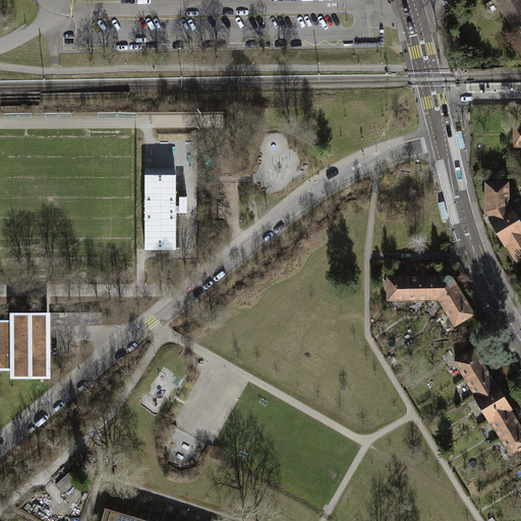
[(520,0),(497,0),(515,30),(520,25),(520,0)]
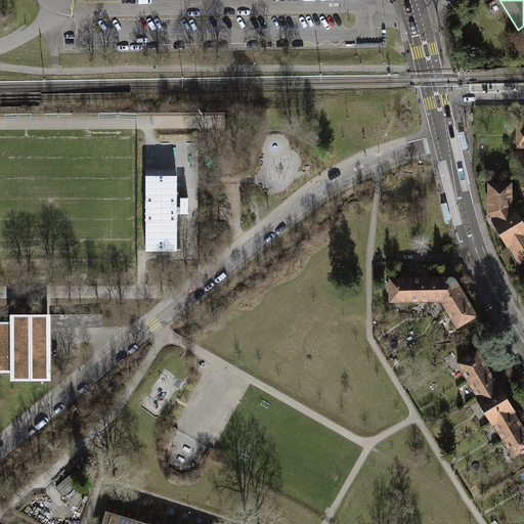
[(178,173),(146,173),(146,251),(178,251),(178,213),(189,213),(189,195),(180,195),(180,204),(178,204),(178,173)]
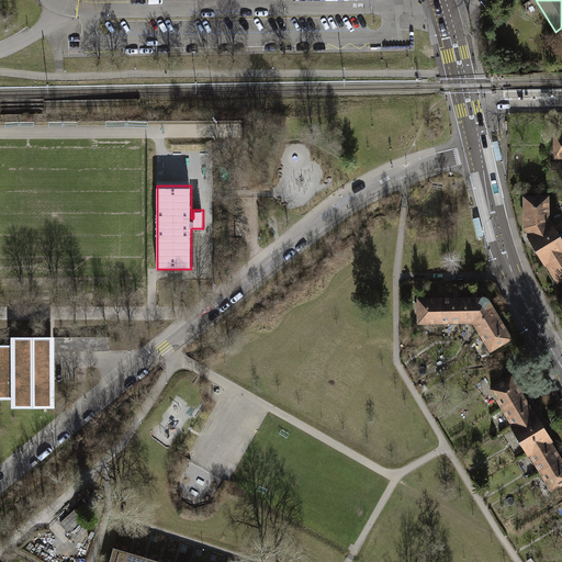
[(550,223),(548,220),(548,197),(525,198),(526,227),(530,235),(550,223)]
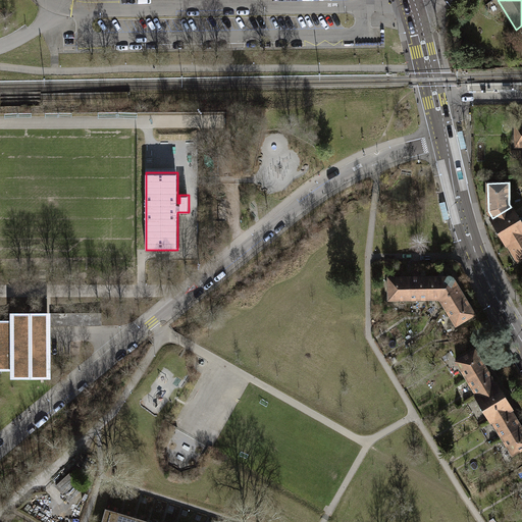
[(507,245),(508,244),(521,235),(521,223),(512,207),(511,207),(492,218),(491,219),(507,245)]
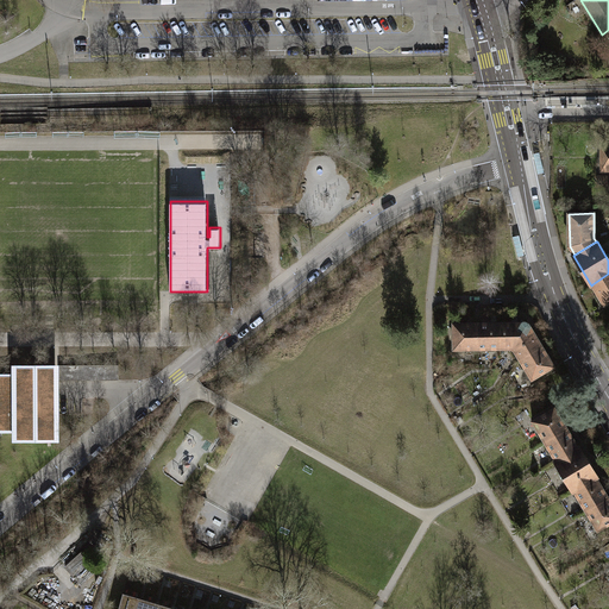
[(608,301),(608,274),(592,284),(604,305),(608,301)]
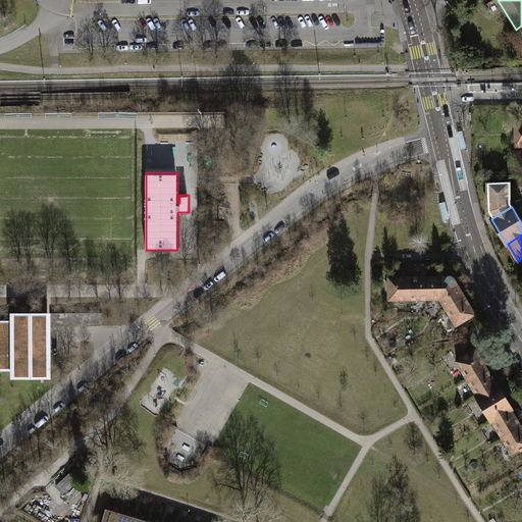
[(429,299),(437,299),(440,300),(446,308),(464,297),(455,281),(455,279),(454,277),(451,275),(448,275),(447,276),(428,277),(429,299)]
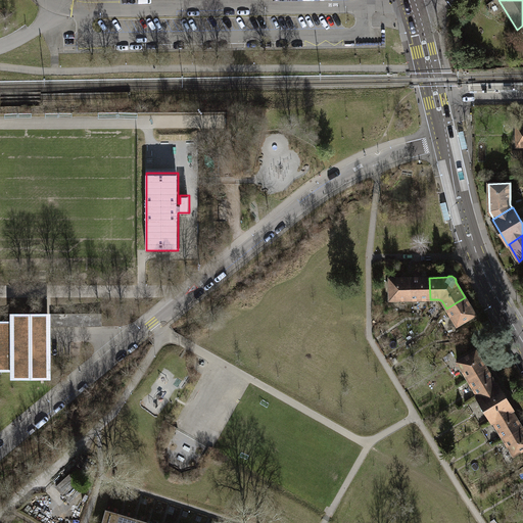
[(390,300),(410,299),(410,278),(389,278),(390,300)]
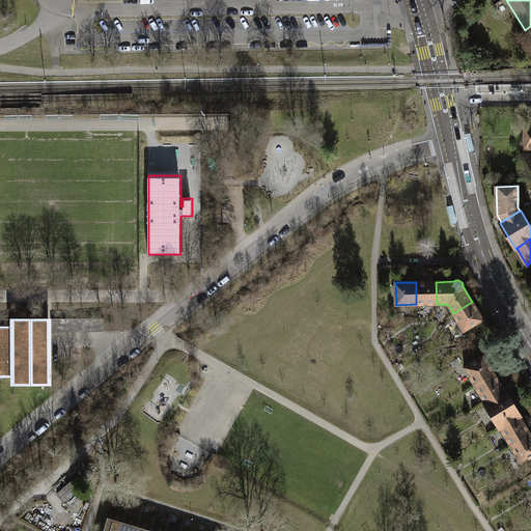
[(436,282),(416,282),(416,304),(437,304),(436,282)]
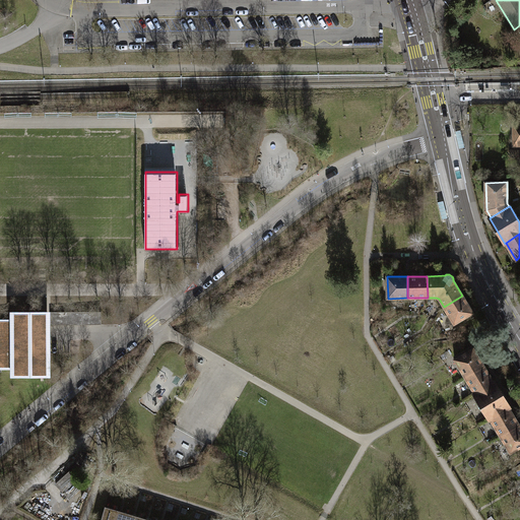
[(473,313),(462,296),(444,307),(454,324),(473,313)]
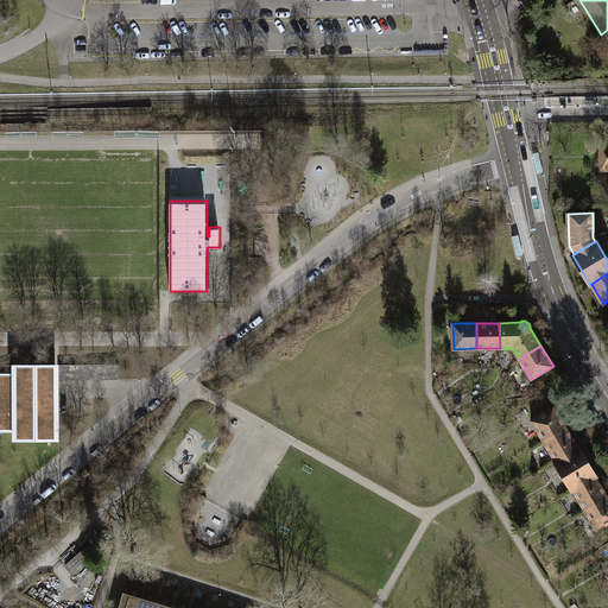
[(12,439),(58,439),(58,362),(12,363),(12,373),(0,372),(0,431),(12,432),(12,439)]
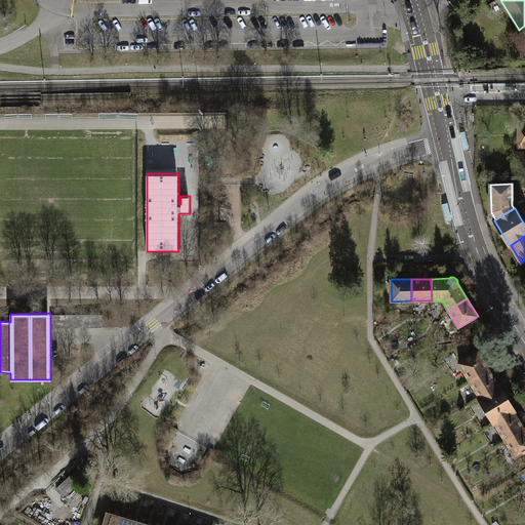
[(62,328),(62,315),(51,315),(51,328),(62,328)]
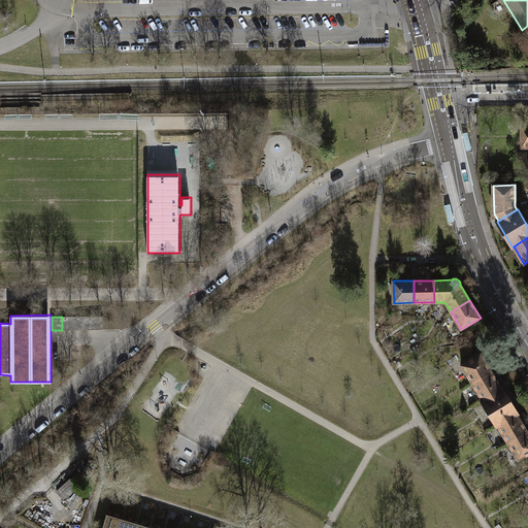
[(88,317),(88,330),(103,330),(103,317),(88,317)]
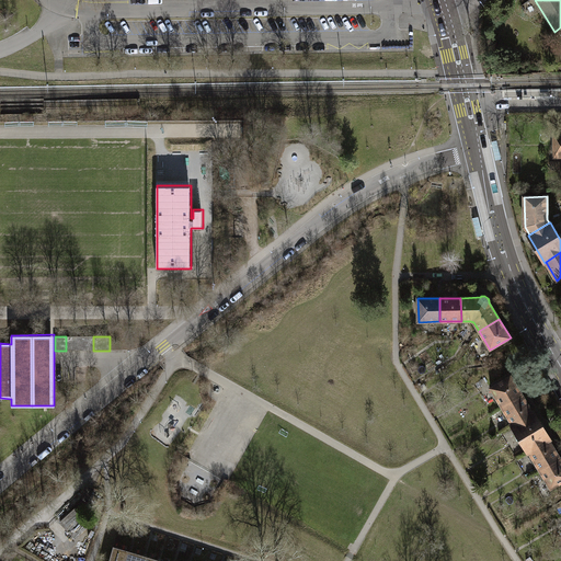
[(491,388),(502,407),(523,395),(511,376),(491,388)]
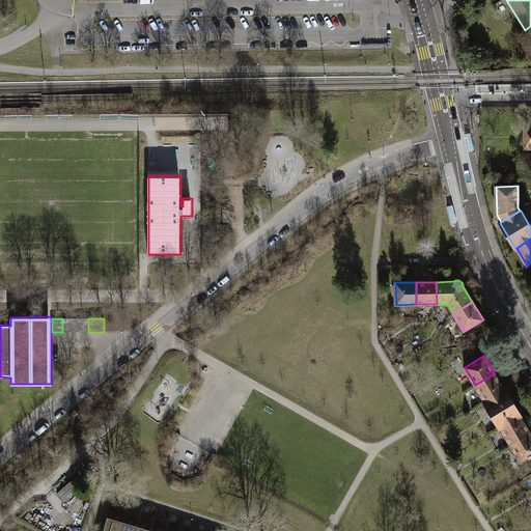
[(504,391),(495,373),(475,385),(485,402),(504,391)]
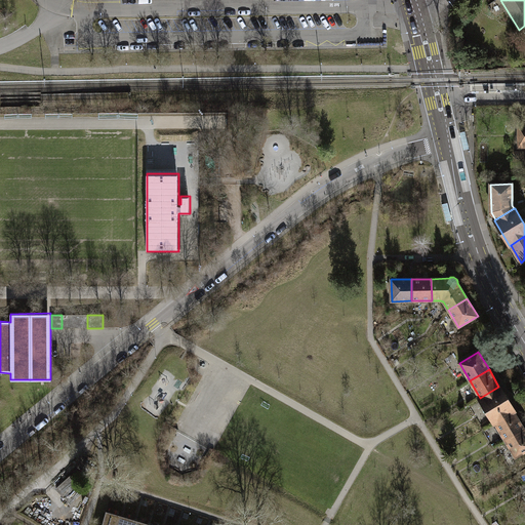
[(494,423),(495,422),(514,411),(515,411),(510,402),(511,401),(507,395),(506,396),(499,386),(498,387),(480,398),(479,398),(494,423)]
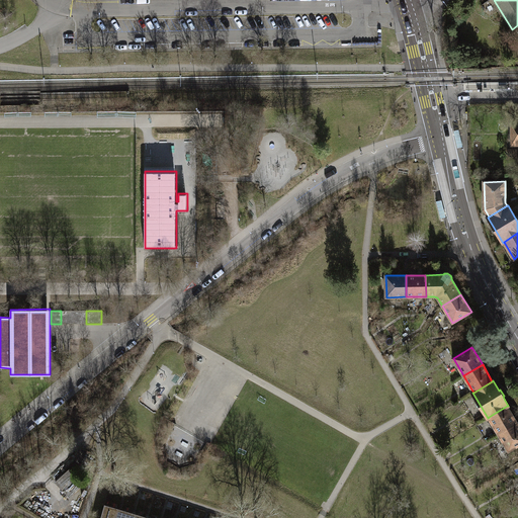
[(489,417),(499,434),(517,423),(507,406),(489,417)]
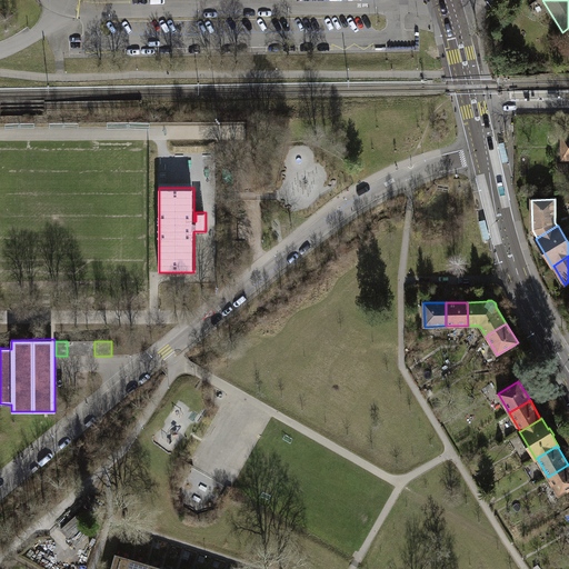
[(568,489),(568,466),(568,465),(548,477),(559,496),(568,489)]
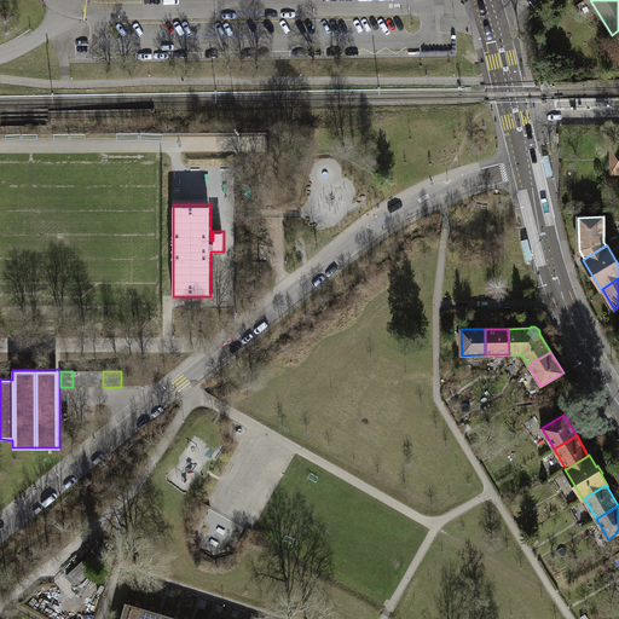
[(97,576),(84,561),(67,577),(80,591),(97,576)]
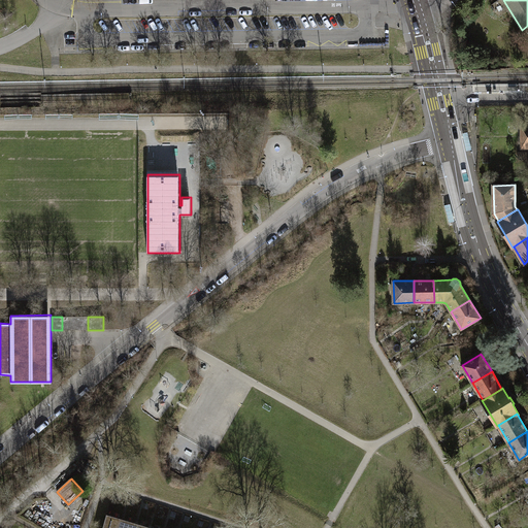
[(102,527),(118,527),(121,519),(106,515),(102,527)]
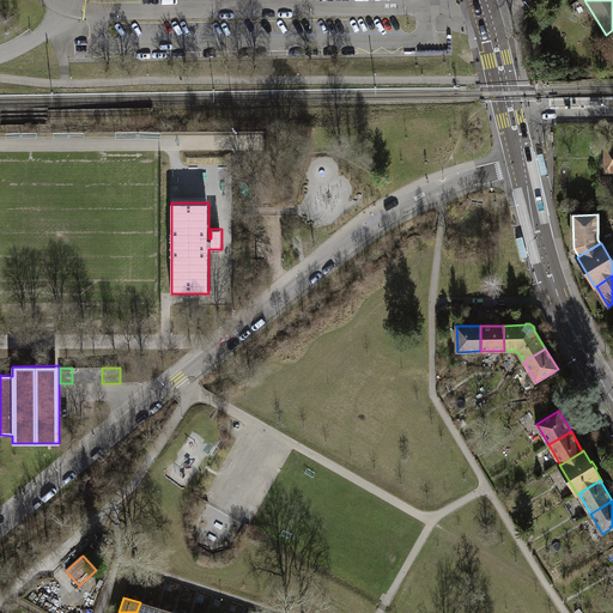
[(153,612),(156,606),(140,602),(137,612),(153,612)]
